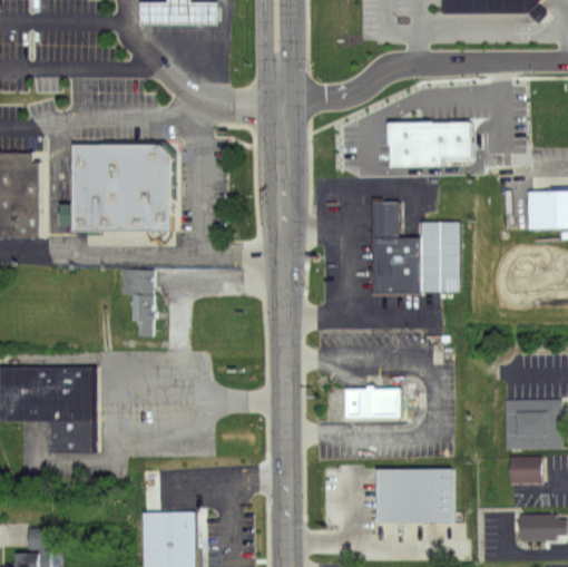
[(143,28),(216,28),(216,2),(195,2),(195,0),(168,0),(168,1),(143,1),(143,28)]
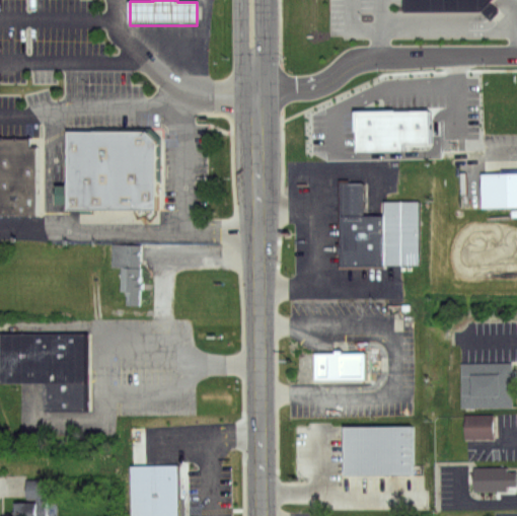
[(68,131),(150,131),(161,141),(159,209),(60,209),(59,188),(70,187),(69,161),(66,156),(68,131)]
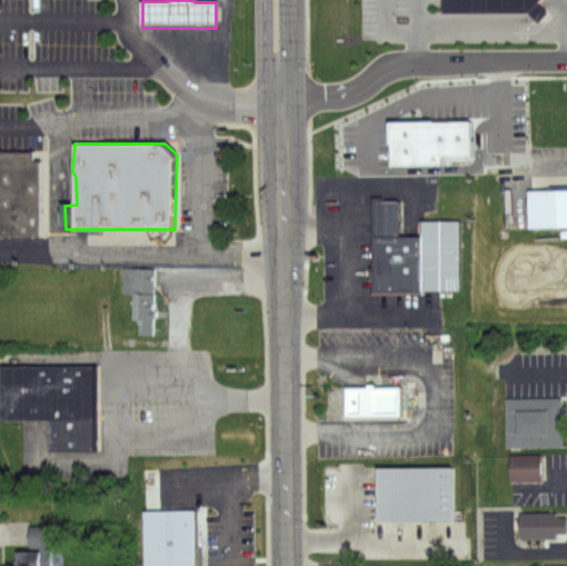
[(0,152),(40,152),(40,239),(0,239),(0,152)]
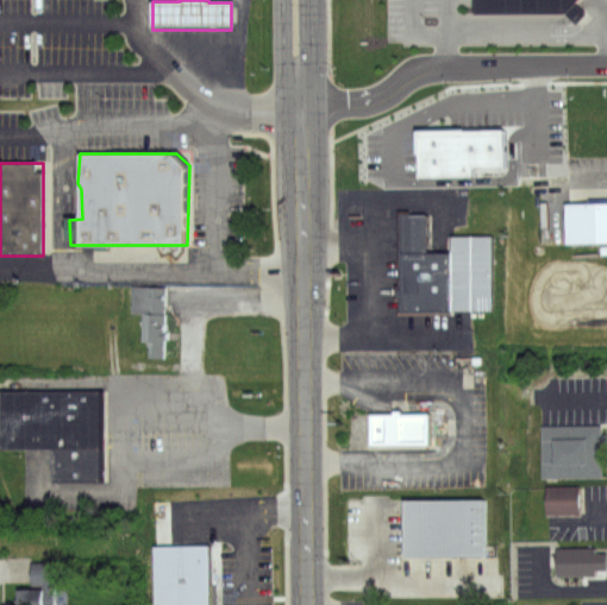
[(567,206),(606,203),(606,246),(568,249),(567,206)]
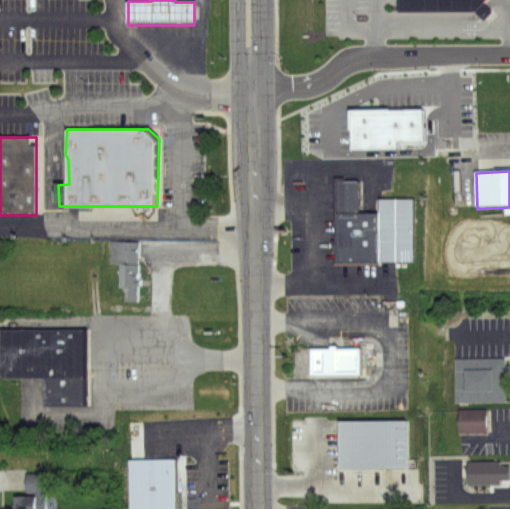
[(338,184),(358,185),(358,213),(375,213),(376,197),(414,198),(412,266),(335,264),(338,184)]
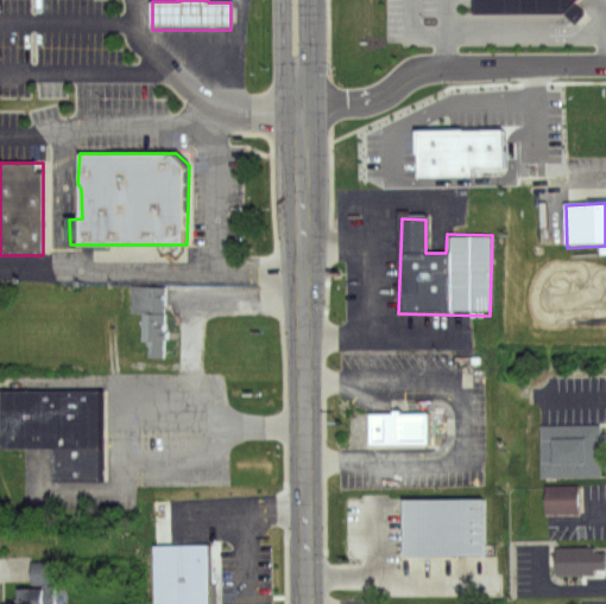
[(159,362),(159,305),(130,304),(130,316),(137,316),(137,348),(141,348),(141,362),(159,362)]
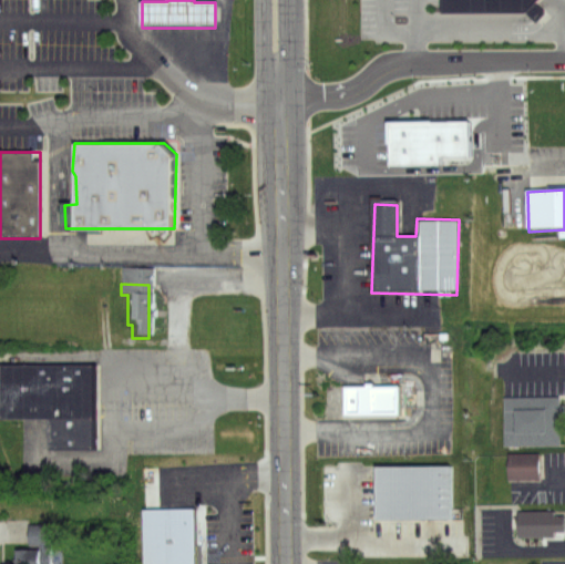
[(0,362),(94,361),(95,445),(48,447),(48,416),(0,416),(0,362)]
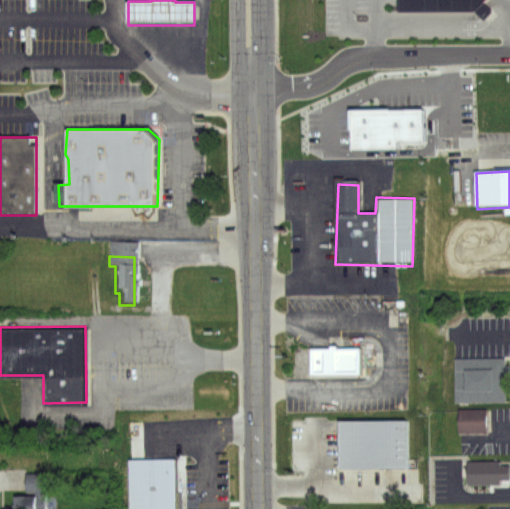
[(298,356),(328,356),(328,336),(341,336),(341,352),(363,352),(362,380),(298,380),(298,356)]
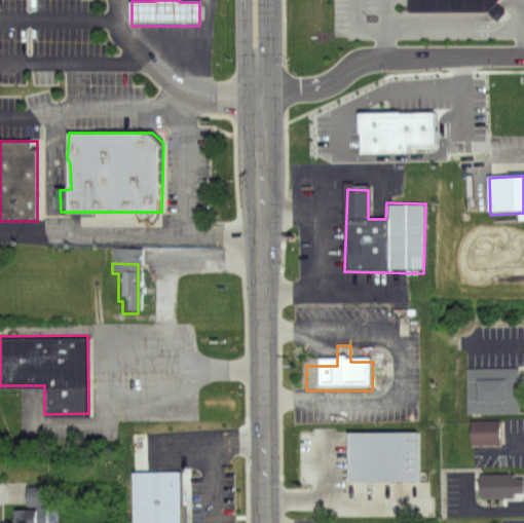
[(466,370),(518,369),(519,416),(468,417),(466,370)]
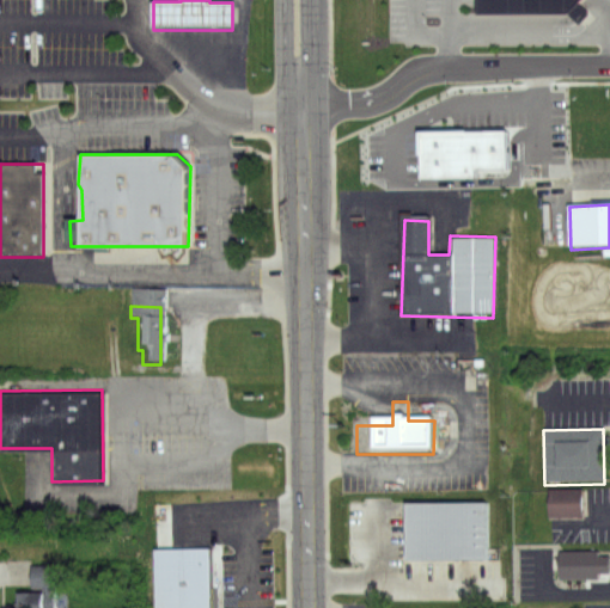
[(550,492),(585,492),(585,521),(550,521),(550,492)]
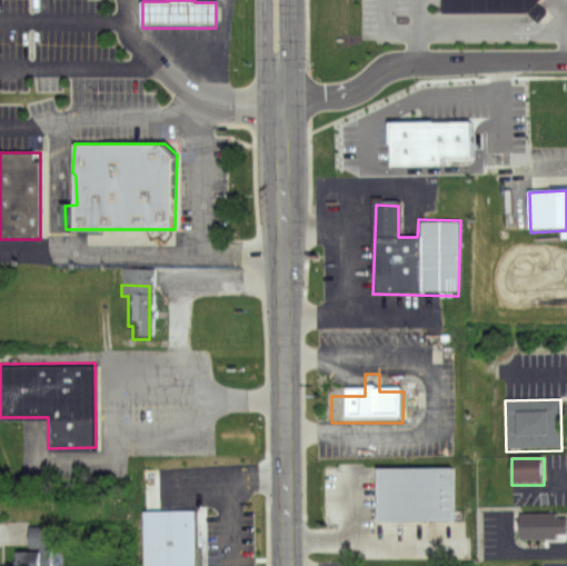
[(378,468),(453,469),(453,520),(378,519),(378,468)]
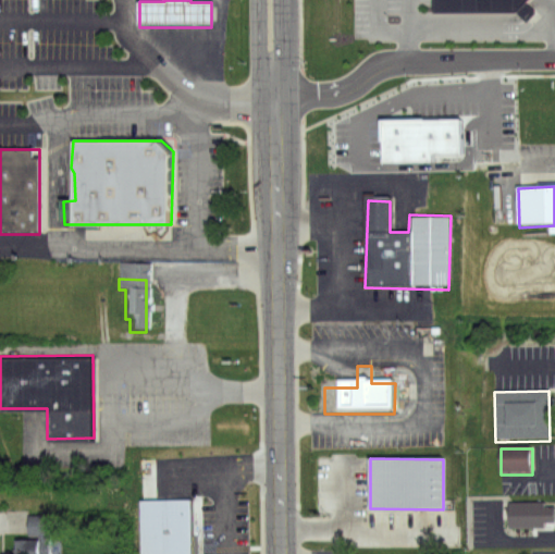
[(150,471),(139,472),(142,491),(152,490),(150,471)]
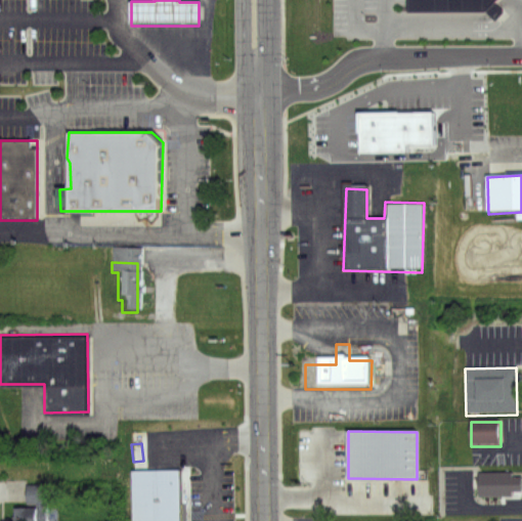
[(479,474),(514,475),(514,482),(521,482),(521,502),(478,501),(479,474)]
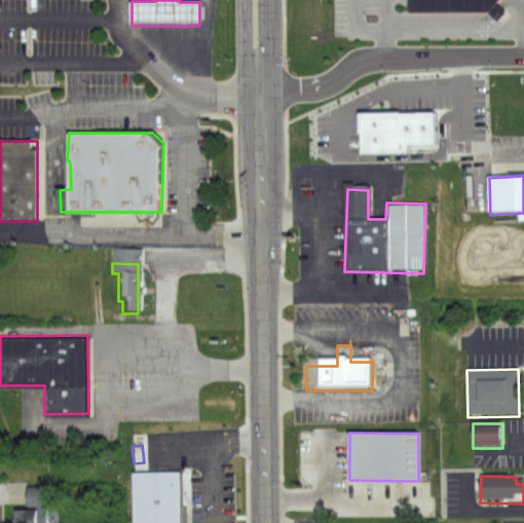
[(155,522),(155,487),(202,486),(202,522),(155,522)]
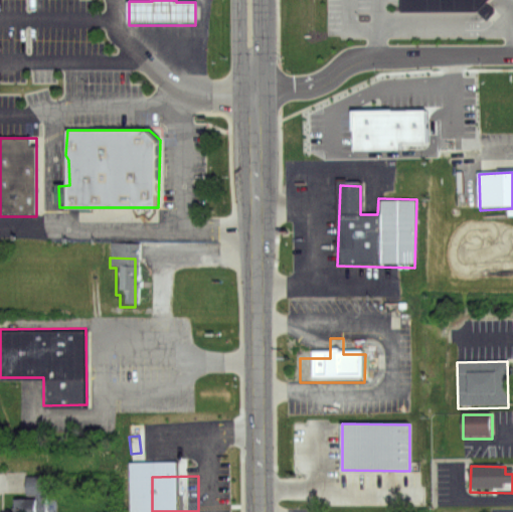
[(25,489),(44,489),(44,511),(14,511),(14,501),(25,501),(25,489)]
